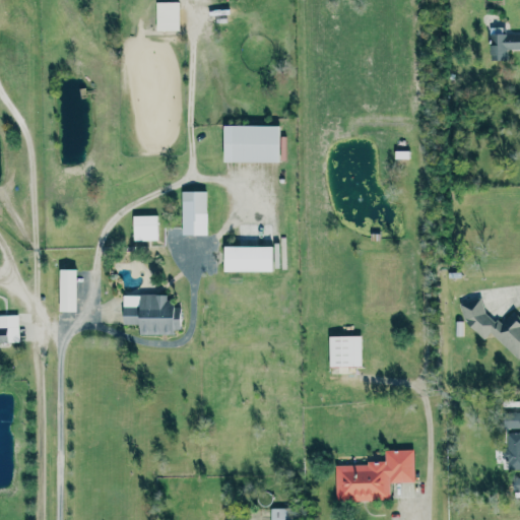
[(179,30),(179,2),(155,1),(155,29),(179,30)]
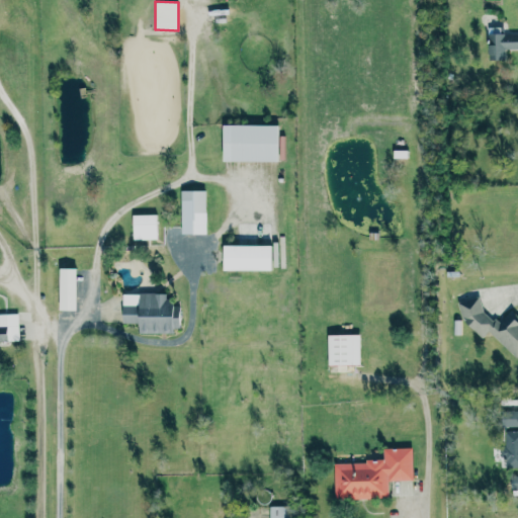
[(517,31),(494,33),(495,45),(487,45),(487,54),(494,54),(495,60),(505,59),(504,49),(517,48),(517,31)]
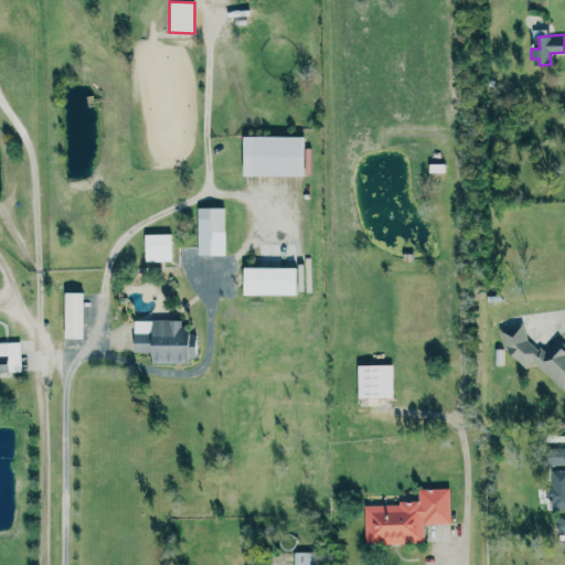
[(224,255),(224,208),(196,208),(196,255),(224,255)]
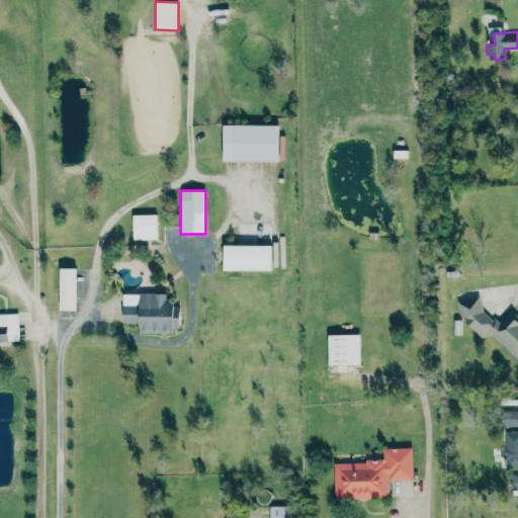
[(157,239),(156,213),(131,214),(132,240),(157,239)]
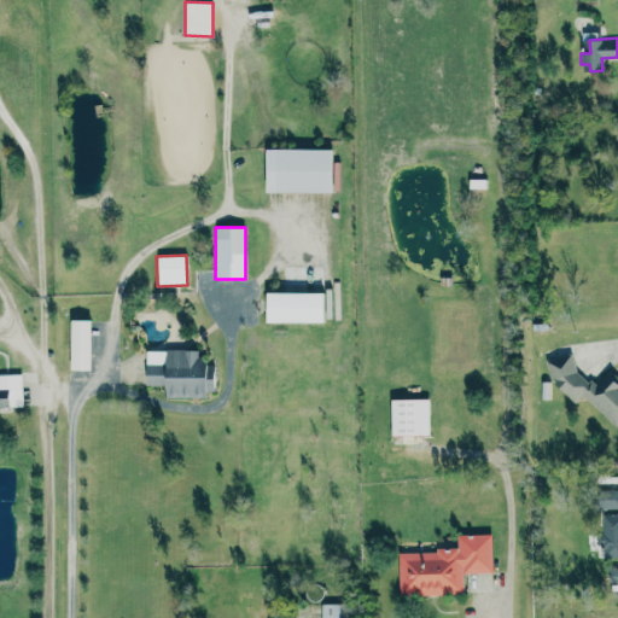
[(324,321),(324,292),(263,292),(264,322),(324,321)]
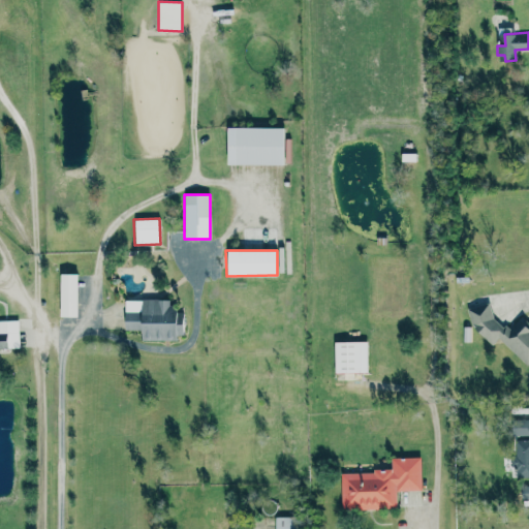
[(76,274),(59,274),(59,316),(76,317),(76,274)]
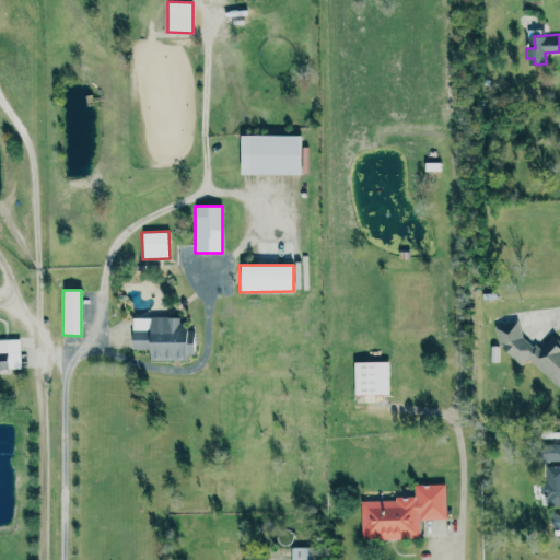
[(148,359),(193,360),(194,330),(182,330),(183,317),(131,316),(130,349),(148,350),(148,359)]
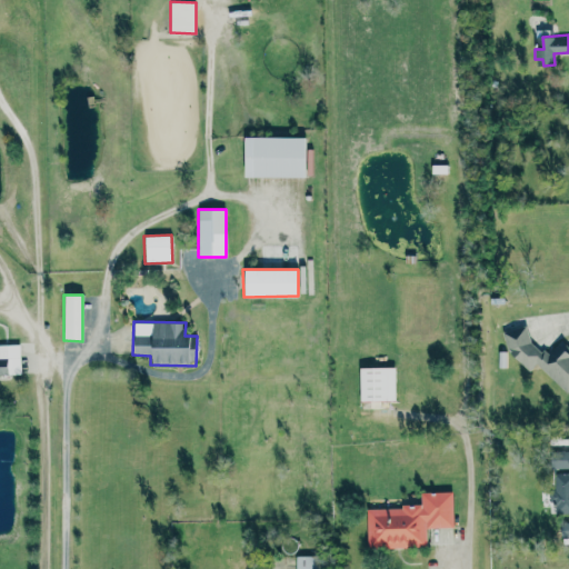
[(537,363),(566,393),(568,389),(568,347),(561,339),(551,349),(540,351),(529,340),(526,326),(502,331),(507,351),(528,372),(537,363)]
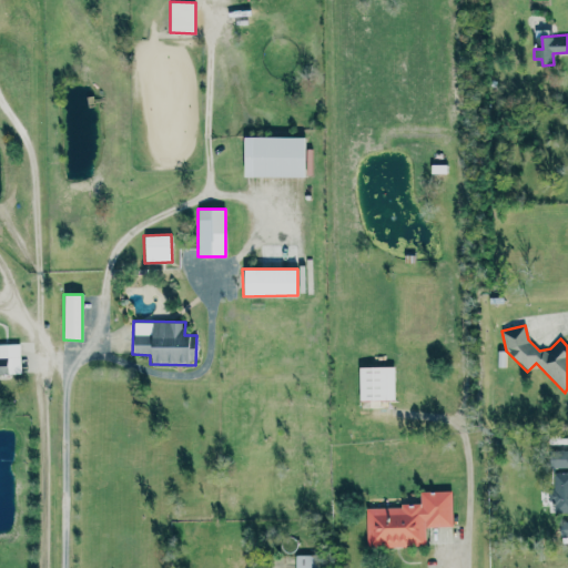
[(0,374),(20,374),(19,343),(0,343),(0,374)]
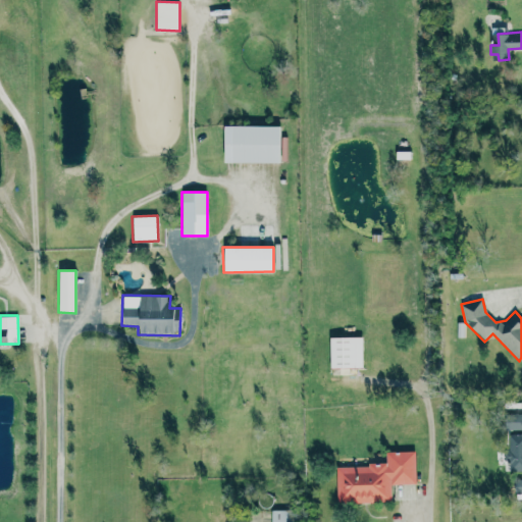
[(362,336),(329,337),(329,368),(363,367),(362,336)]
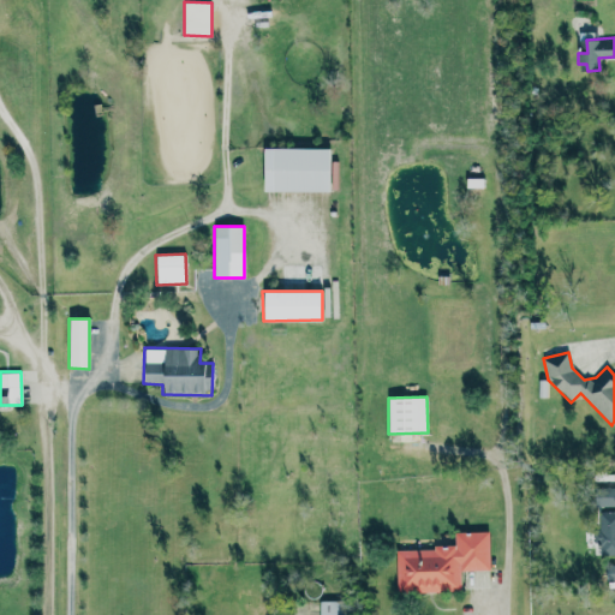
[(595,507),(614,506),(614,487),(595,488),(595,507)]
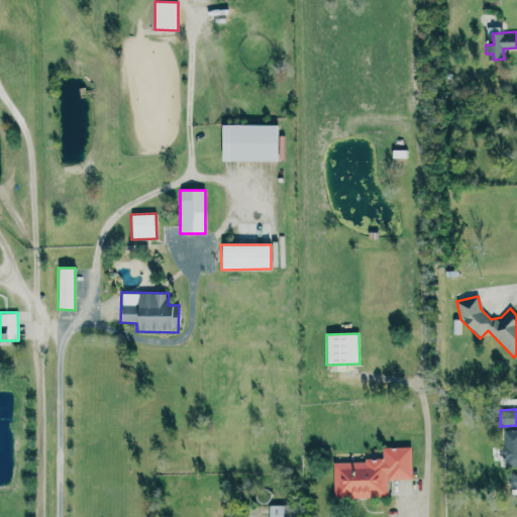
[(516,466),(516,430),(502,431),(503,467),(516,466)]
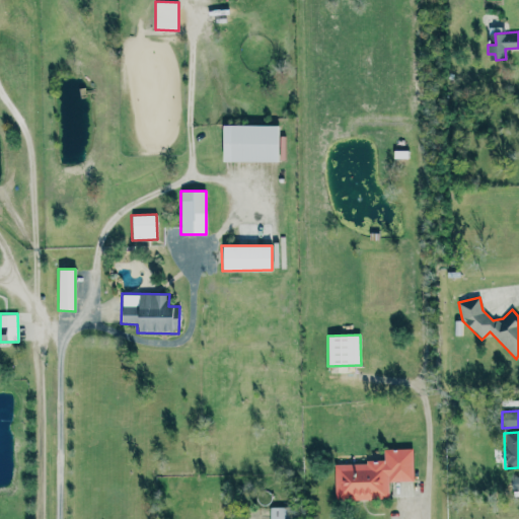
[(335,500),(389,499),(389,482),(414,482),(413,449),(383,449),(383,462),(334,462),(335,500)]
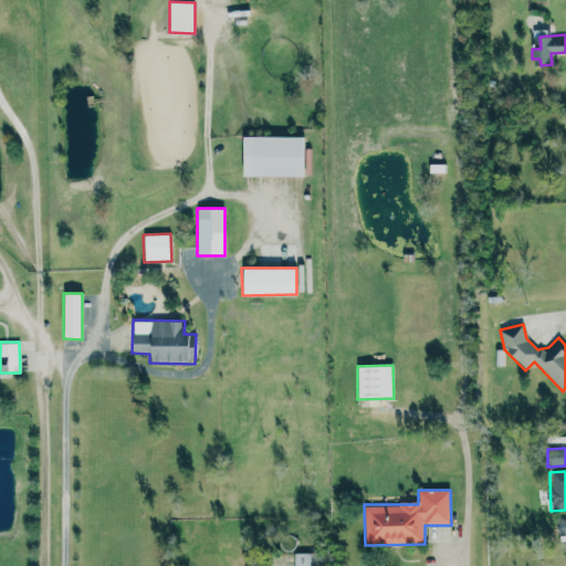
[(314,565),(315,553),(294,553),(293,565),(314,565)]
